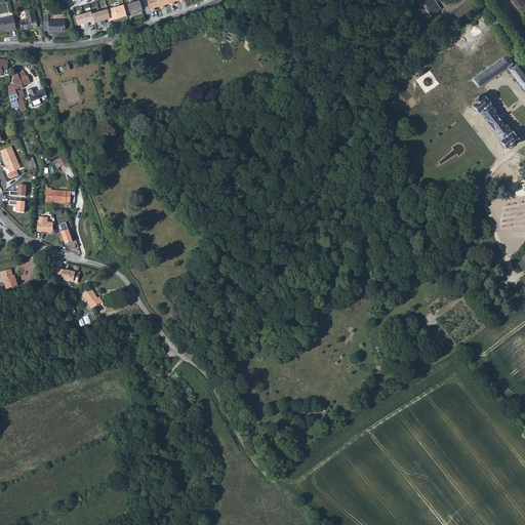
[(139,0),(128,4),(130,12),(132,13),(139,11),(138,10),(143,9),(139,0)]
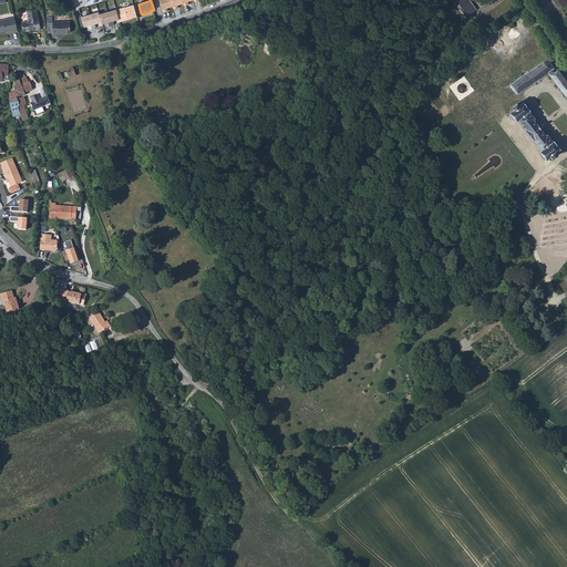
[(160,0),(163,11),(184,6),(184,4),(195,2),(194,1),(197,0),(160,0)]
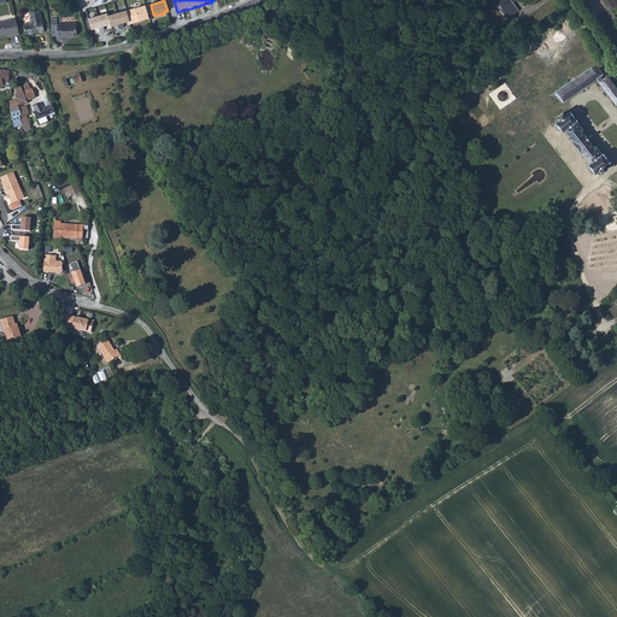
[(510,0),(493,0),(506,18),(518,11),(510,0)]
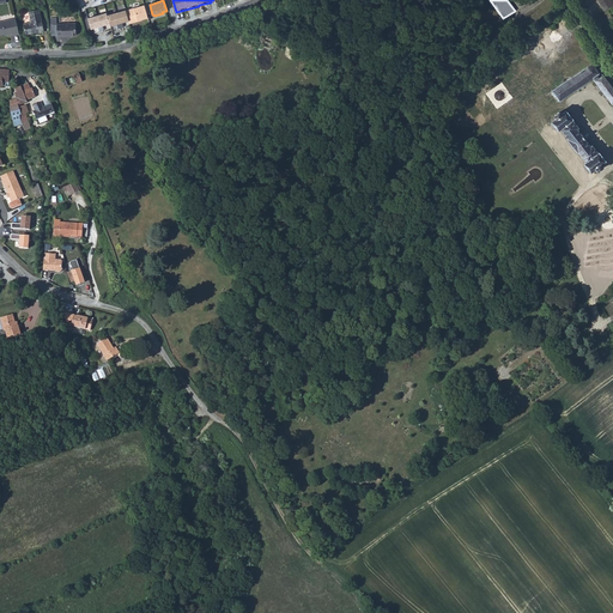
[(608,0),(594,0),(604,13),(612,6),(608,0)]
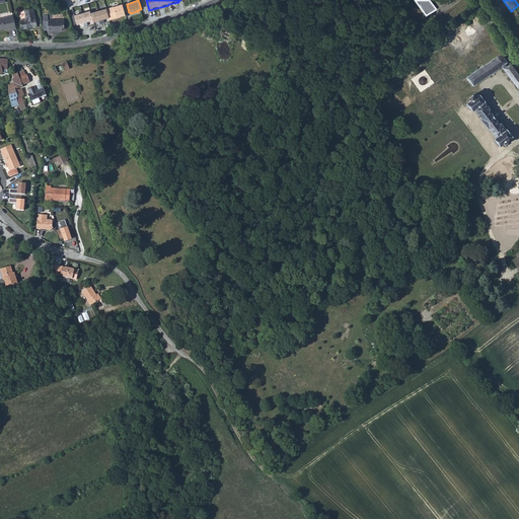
[(109,17),(109,20),(114,19),(114,18),(126,15),(123,4),(106,9),(109,17)]
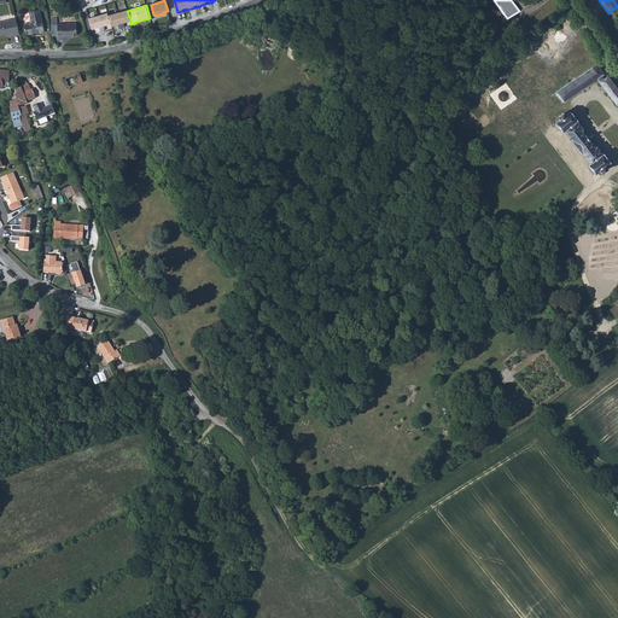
[(45,33),(40,10),(29,12),(31,23),(24,24),(27,35),(40,31),(40,34),(45,33)]
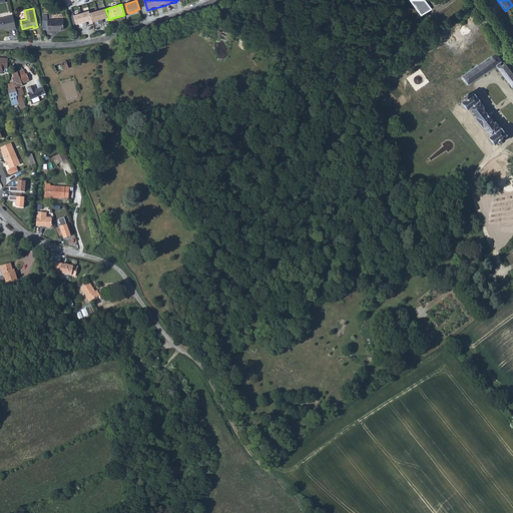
[(105,8),(90,13),(92,20),(92,22),(98,20),(99,24),(103,22),(102,19),(108,17),(105,9),(105,8)]
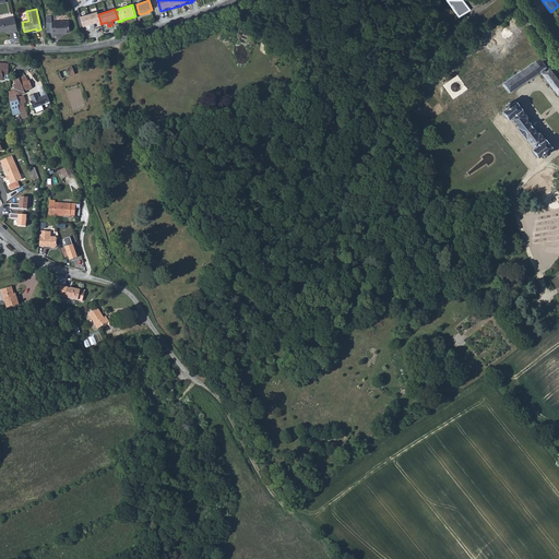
[(97,12),(80,16),(83,26),(90,24),(91,28),(95,27),(94,23),(100,22),(98,14),(97,12)]
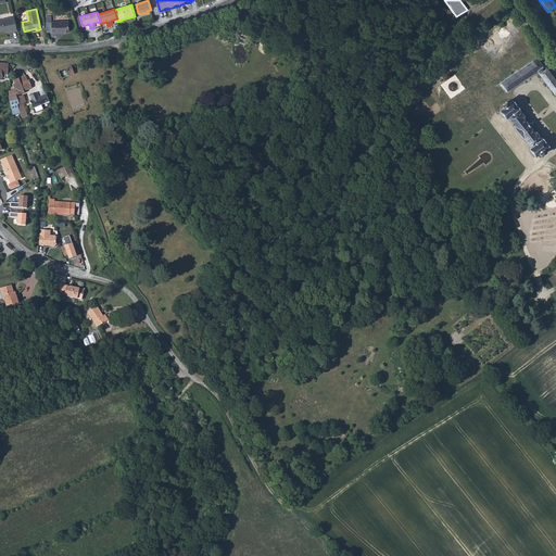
[(14,16),(0,20),(0,32),(4,30),(11,29),(12,30),(12,32),(17,30),(14,16)]
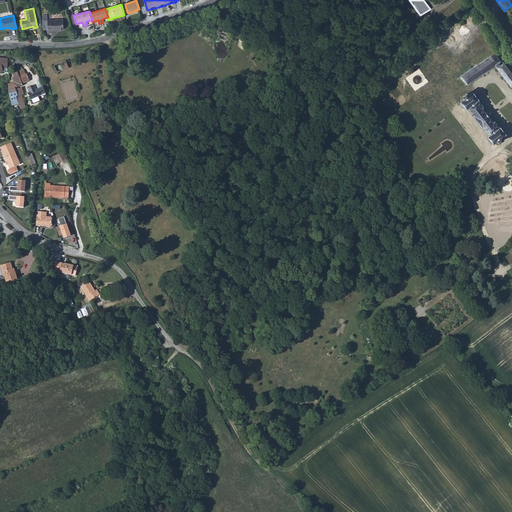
[(47,15),(42,15),(43,30),(48,30),(52,30),(52,31),(59,30),(59,29),(64,29),(63,19),(47,20),(47,15)]
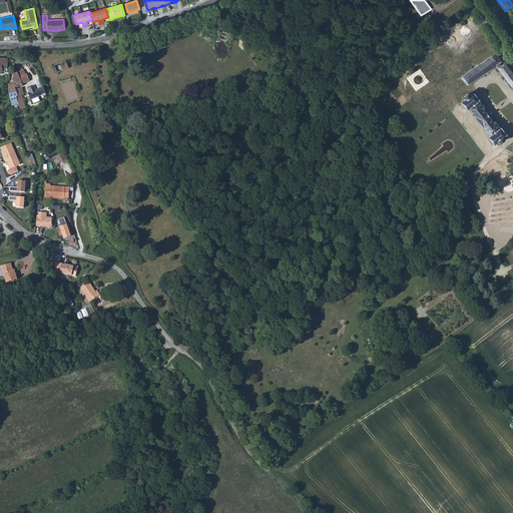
[(503,63),(485,37),(456,56),(465,68),(458,73),(461,77),(452,83),(458,92),(459,91),(459,92),(462,90),(465,95),(465,97),(462,99),(463,101),(473,93),(468,85),(471,83),(497,65),(498,67),(497,67),(512,87),(512,86),(512,73),(504,62),(503,63)]
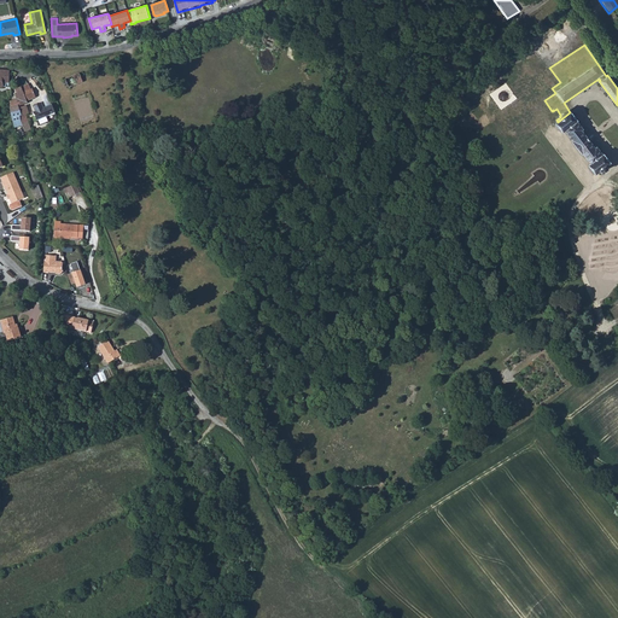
[(66,76),(69,86),(85,83),(82,74),(66,76)]
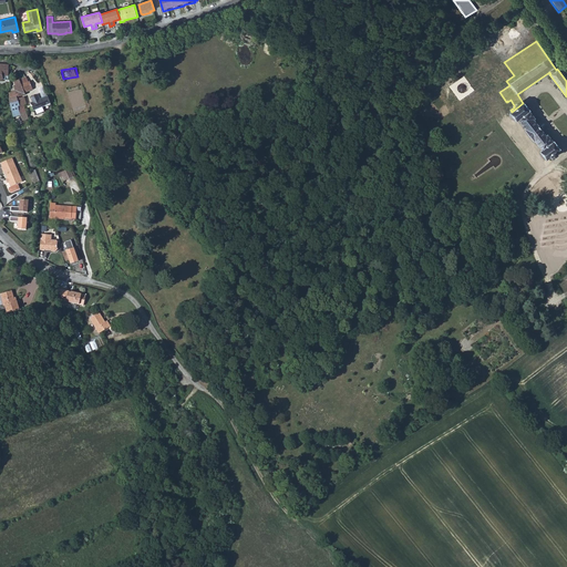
[(9,93),(10,99),(17,96),(17,98),(26,94),(24,92),(21,85),(19,80),(14,82),(16,86),(14,88),(16,91),(9,93)]
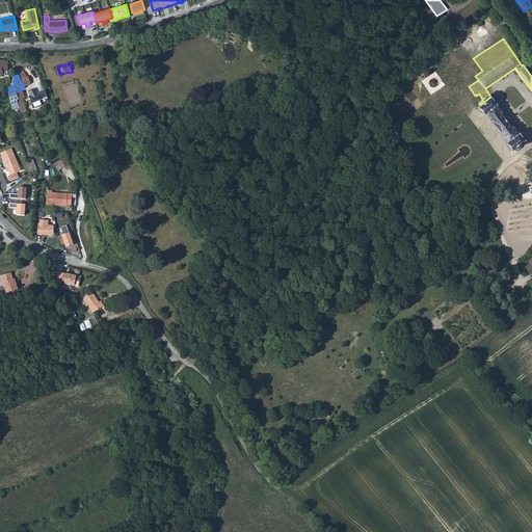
[(20,80),(23,86),(31,83),(28,76),(26,77),(20,80)]
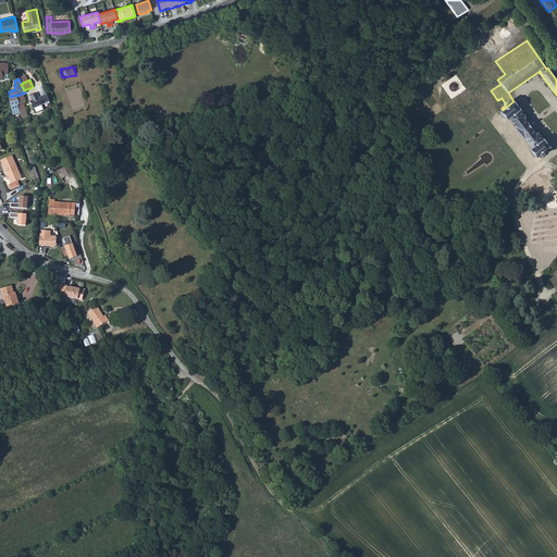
[(511,90),(508,93),(514,101),(515,100),(518,98),(511,90)]
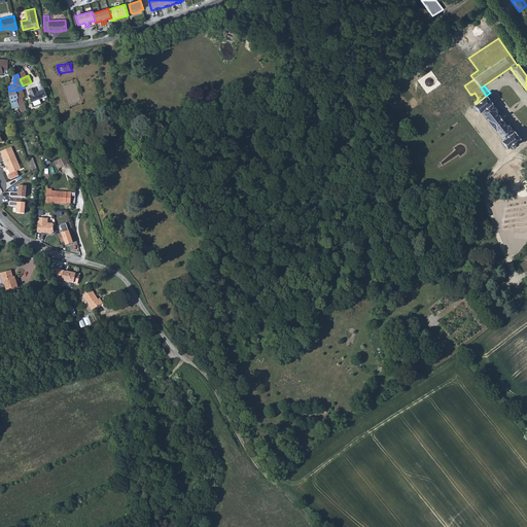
[(28,96),(31,103),(47,96),(44,90),(37,93),(35,88),(28,91),(30,95),(28,96)]
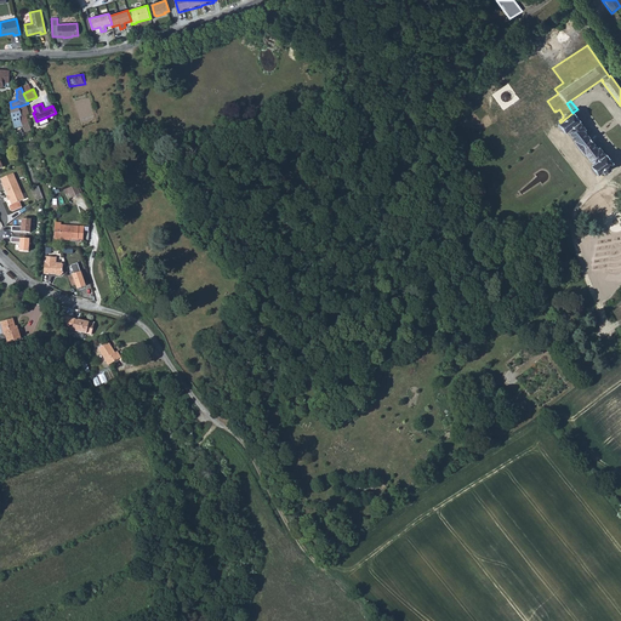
[(21,117),(20,108),(18,107),(18,106),(11,108),(13,119),(21,117)]
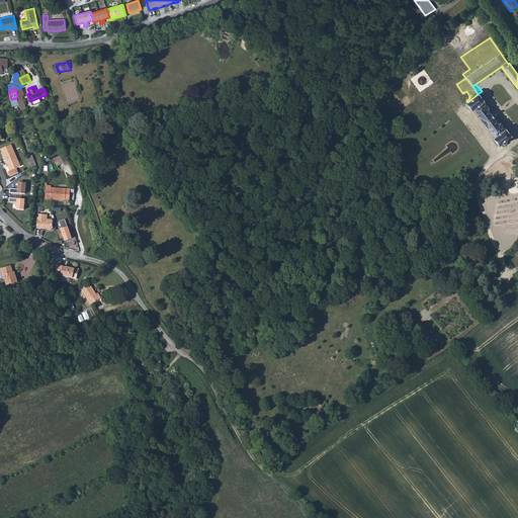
[(499,123),(488,108),(489,107),(484,101),(484,100),(479,93),(478,94),(467,102),(466,103),(472,110),(475,108),(496,137),(494,139),(500,146),(504,143),(505,144),(506,144),(509,142),(509,140),(508,139),(512,136),(506,128),(501,122),(499,123)]
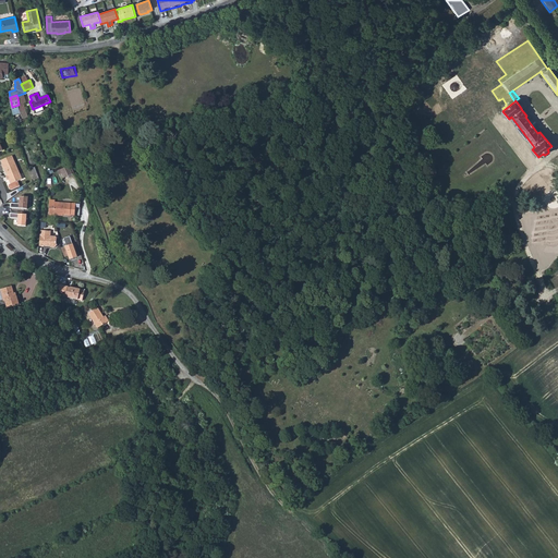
[(12,156),(0,160),(2,165),(1,165),(3,169),(4,169),(8,177),(5,178),(7,180),(9,180),(11,184),(17,181),(22,179),(12,156)]
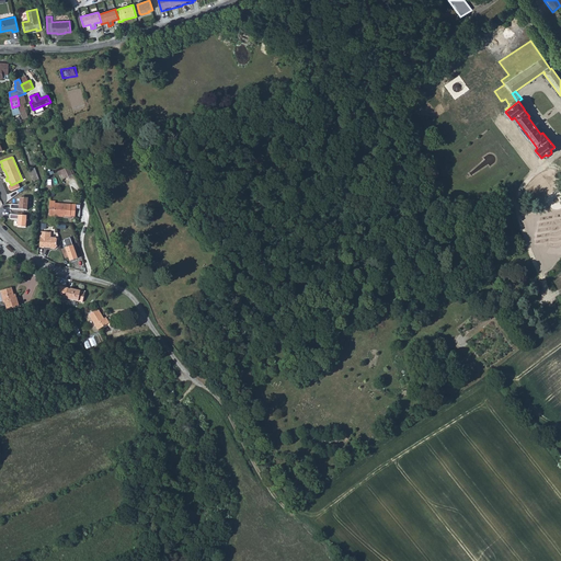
[(560,157),(549,168),(556,175),(560,171),(560,157)]
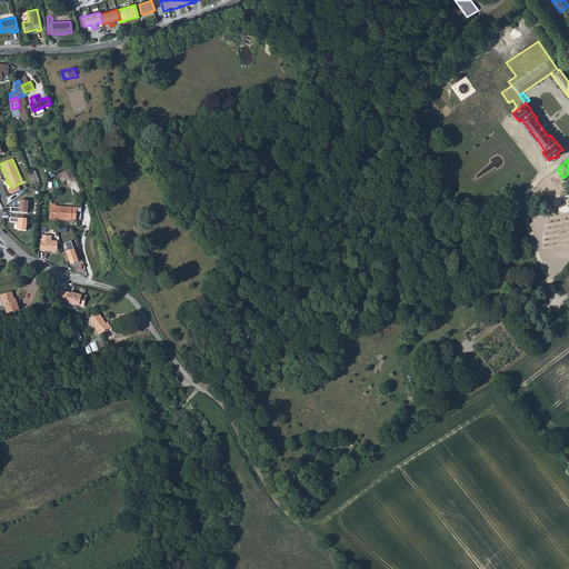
[(59,173),(62,182),(76,176),(71,168),(59,173)]
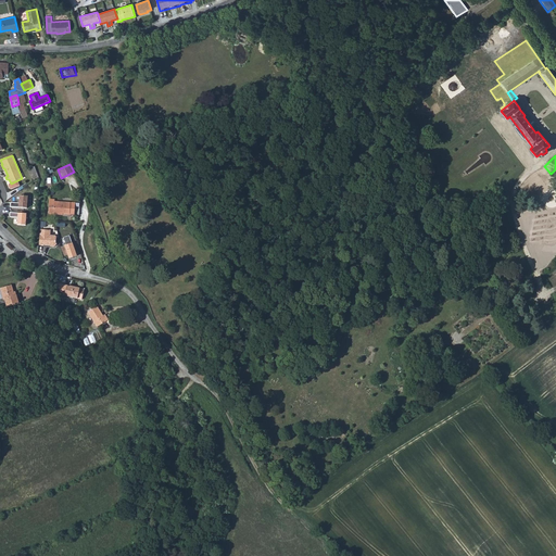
[(28,169),(32,179),(38,177),(35,167),(28,169)]
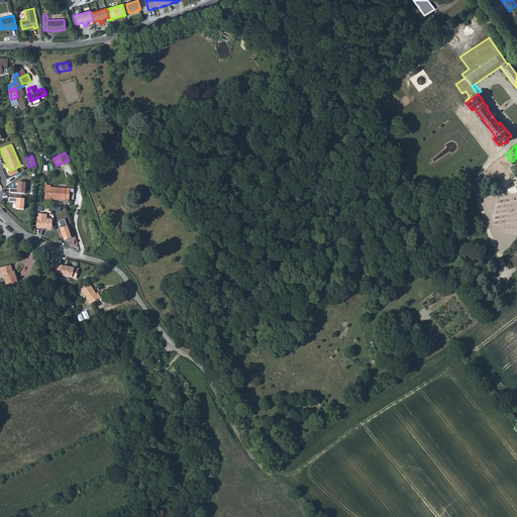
[(10,188),(10,193),(25,194),(26,183),(18,182),(18,189),(10,188)]
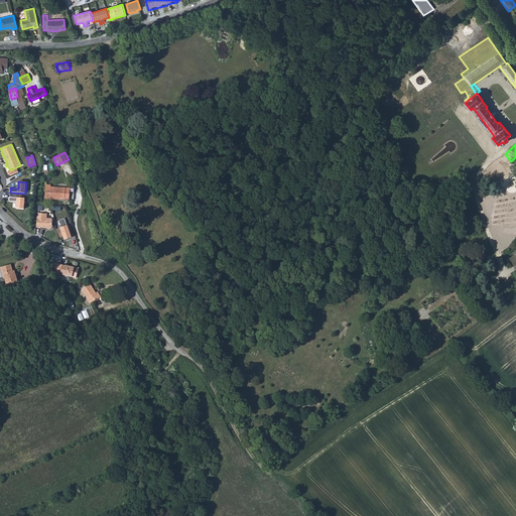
[(46,184),(45,199),(58,200),(58,199),(69,200),(70,188),(50,187),(51,185),(46,184)]
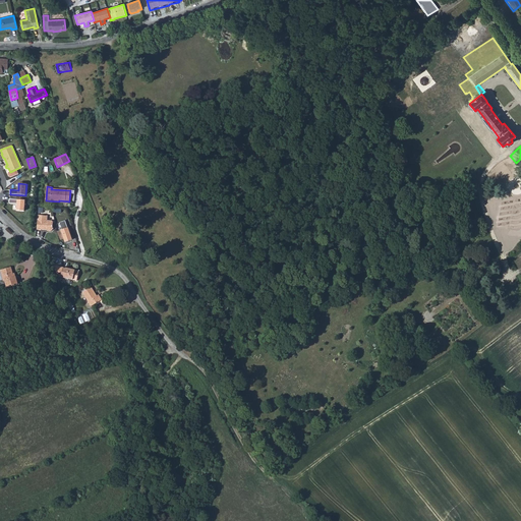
[(9,199),(9,204),(17,205),(16,211),(24,211),(24,200),(9,199)]
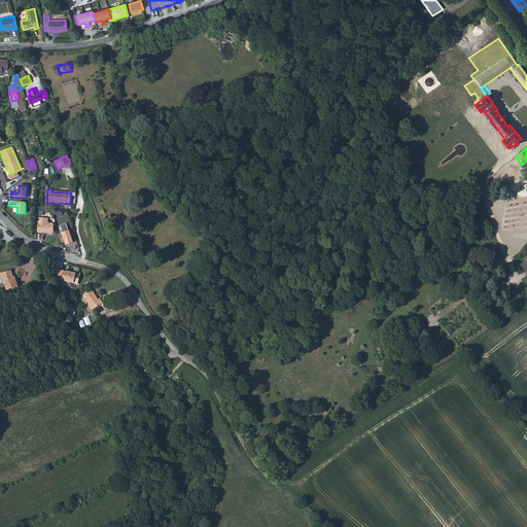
[(38,217),(37,233),(41,233),(47,233),(47,234),(51,234),(53,233),(54,224),(53,223),(47,223),(48,218),(38,217)]
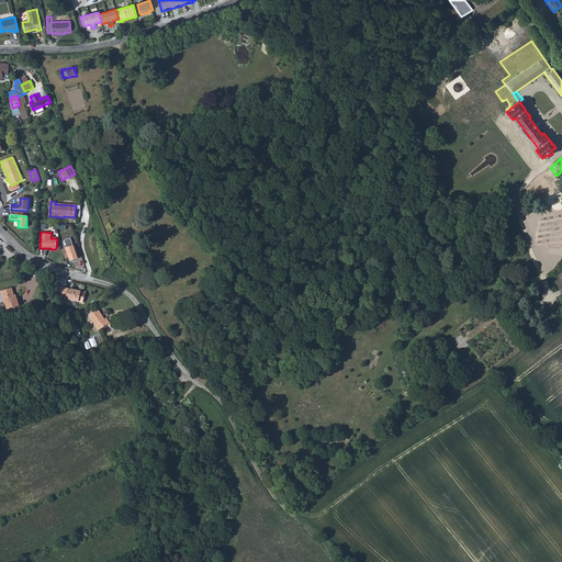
[(492,239),(485,232),(479,237),(486,245),(492,239)]
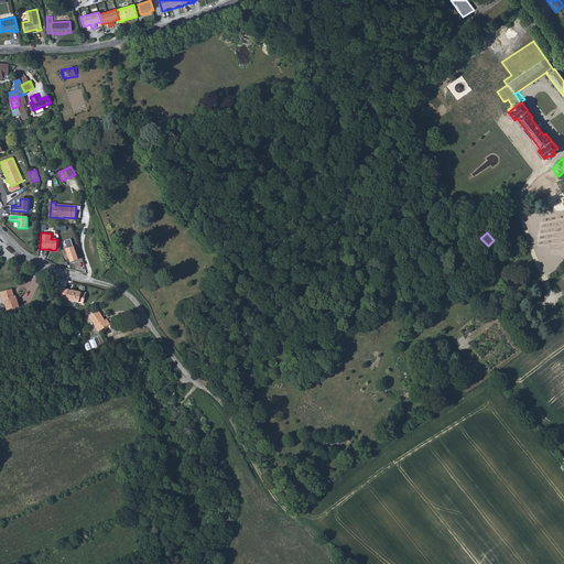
[(71,262),(78,260),(71,239),(65,240),(67,249),(62,251),(65,260),(69,259),(71,262)]
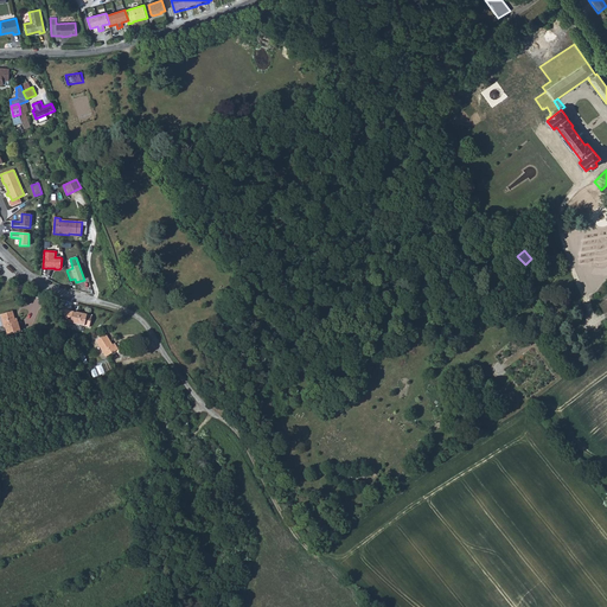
[(91,327),(94,315),(63,308),(68,323),(91,327)]
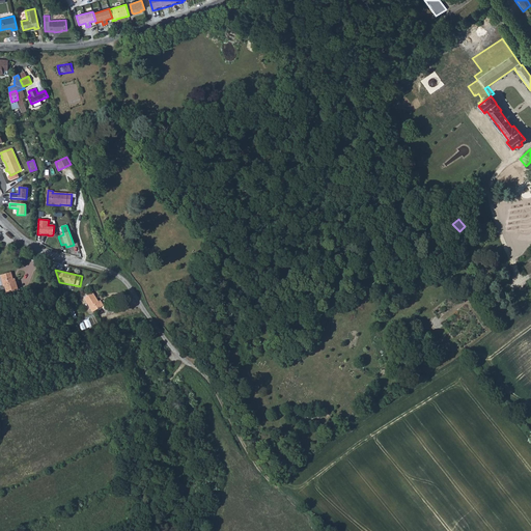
[(0,276),(3,285),(4,285),(6,292),(18,289),(16,282),(14,282),(12,279),(11,273),(0,276)]
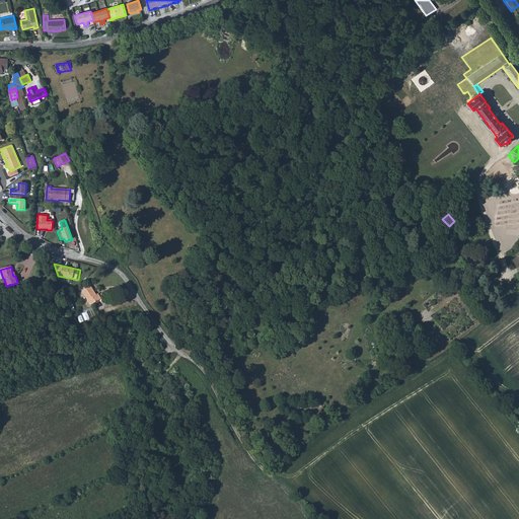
[(101,299),(97,294),(96,295),(90,286),(82,291),(91,305),(100,300),(101,299)]
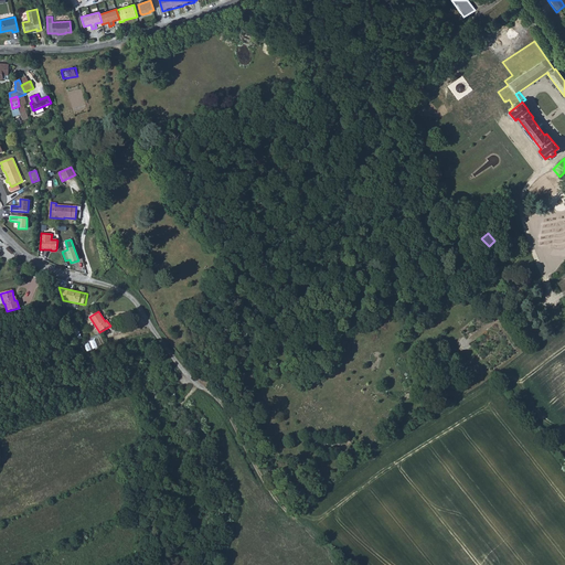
[(443,320),(438,322),(445,333),(449,330),(443,320)]
